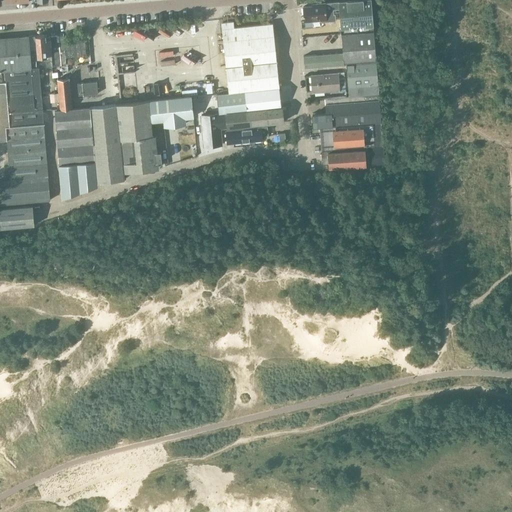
[(315,6),(303,7),(304,22),(305,28),(313,27),(312,21),(321,21),(321,22),(336,21),(335,15),(333,15),(333,10),(340,10),(341,30),(340,30),(341,34),(341,35),(373,32),(370,0),(369,0),(339,3),(315,5),(315,6)]
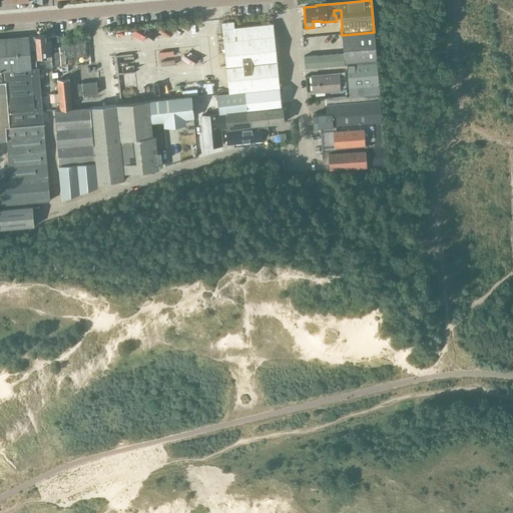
[(223,41),(229,93),(280,88),(274,24),(233,28),(233,22),(221,23),(223,41)]
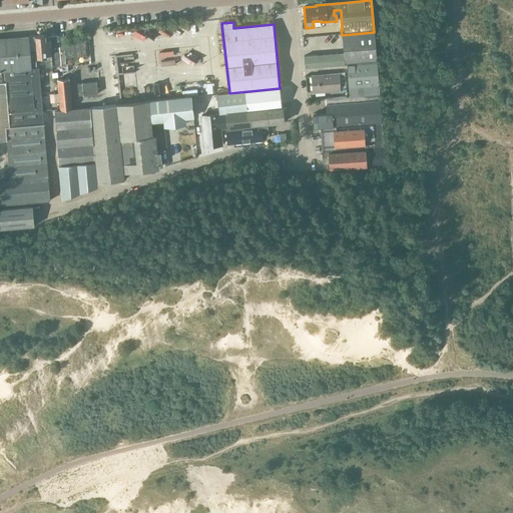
[(344,53),(304,56),(305,68),(347,65),(377,62),(376,60),(375,47),(374,32),(342,35),(343,50),(344,53)]
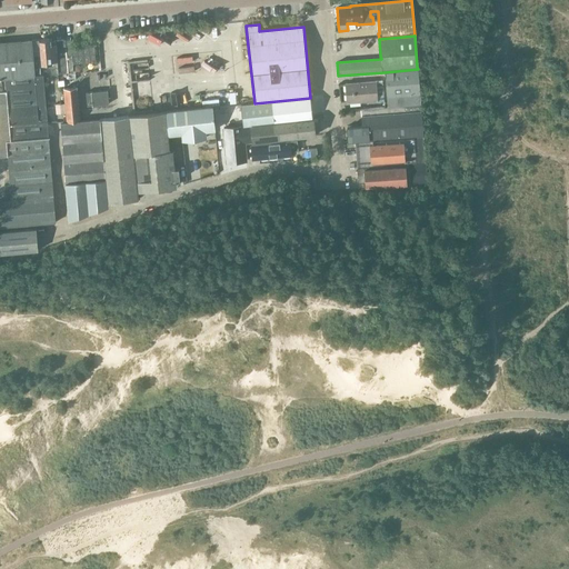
[(58,75),(55,41),(50,41),(49,40),(39,40),(41,63),(49,62),(50,75),(57,73),(57,75),(58,75)]
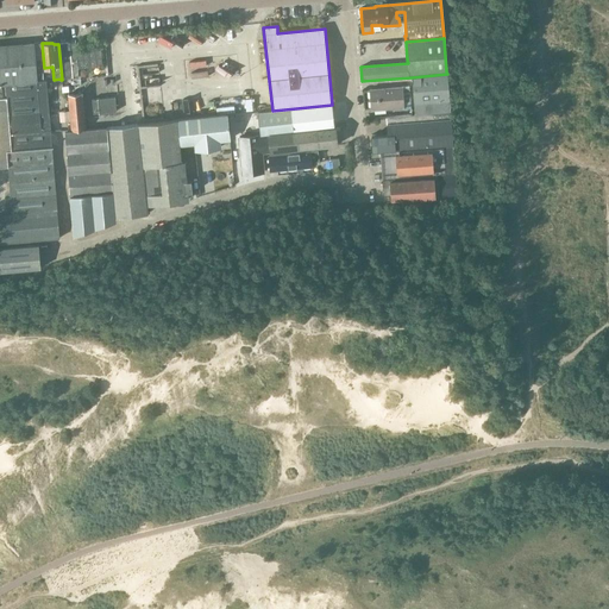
[(69,43),(58,44),(62,80),(77,77),(77,69),(76,52),(75,43),(69,44),(69,43)]
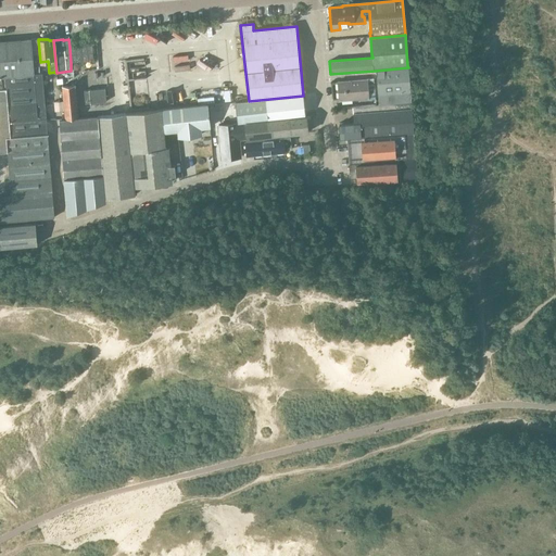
[(0,196),(0,218),(0,223),(54,218),(42,73),(39,73),(38,54),(32,54),(30,40),(0,42),(0,151),(7,151),(11,196),(0,196)]
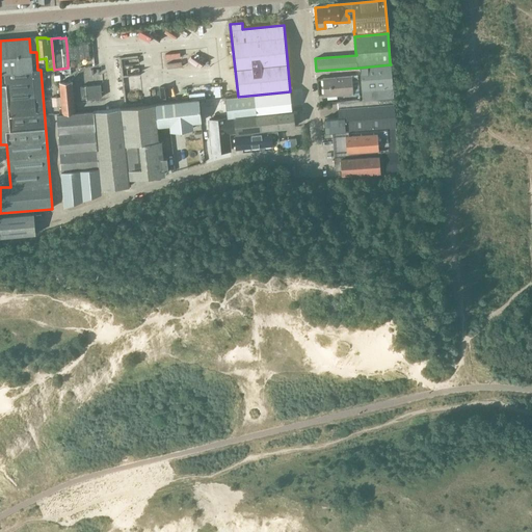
[(87,44),(67,46),(68,60),(88,58),(87,44)]
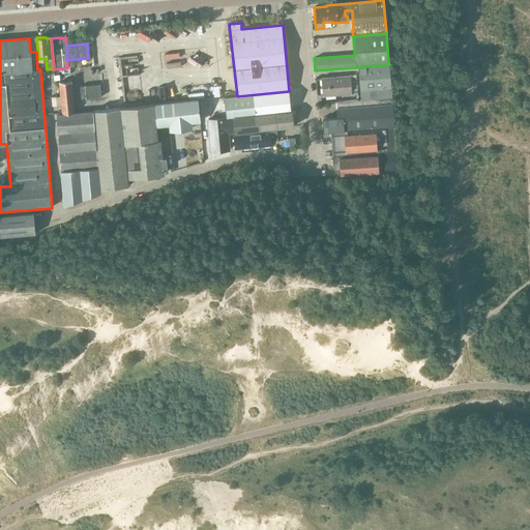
[(389,64),(358,67),(359,79),(360,90),(361,100),(391,97),(391,88),(390,77),(389,64)]
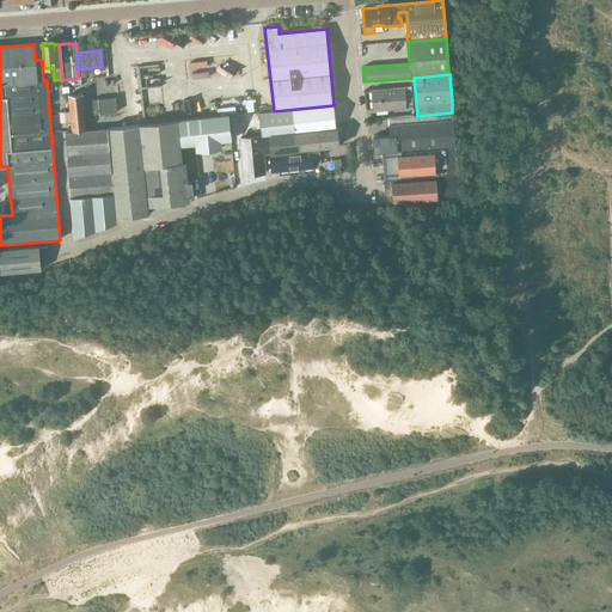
[(404,87),(372,91),(373,111),(401,109),(412,108),(411,87),(404,87)]
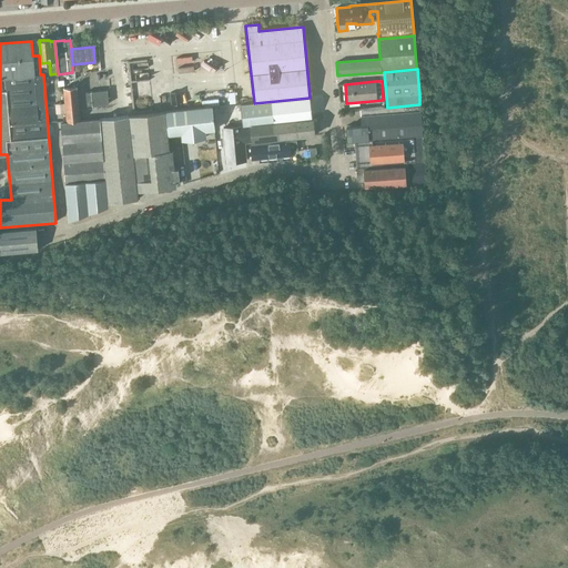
[(63,89),(64,103),(64,113),(66,122),(80,121),(77,87),(63,89)]
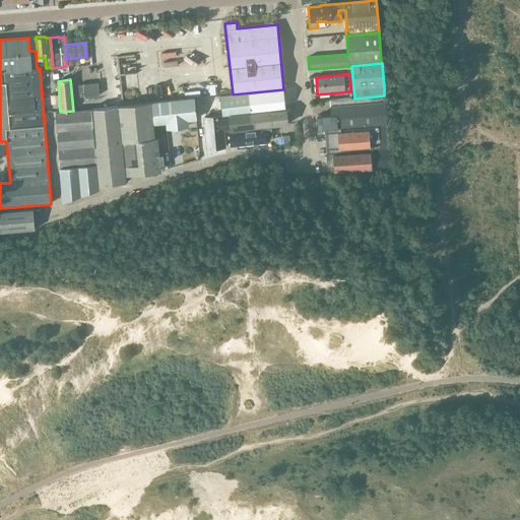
[(78,85),(79,98),(99,95),(98,83),(78,85)]
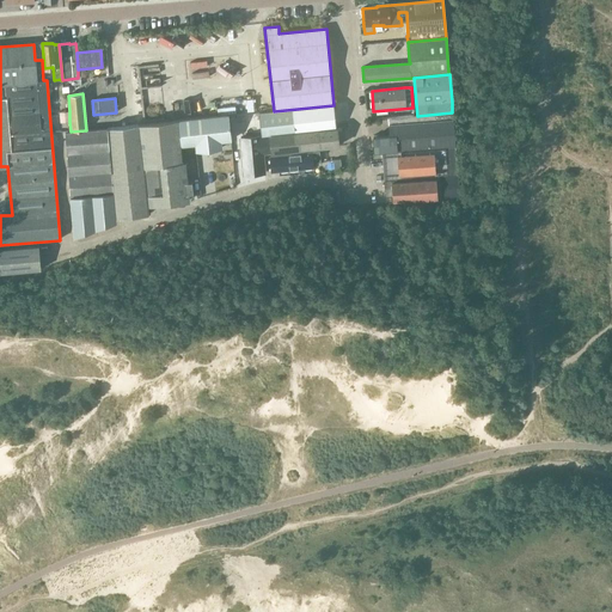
[(262,138),(261,138),(263,153),(271,153),(270,136),(336,129),(334,105),(274,111),(259,112),(262,138)]
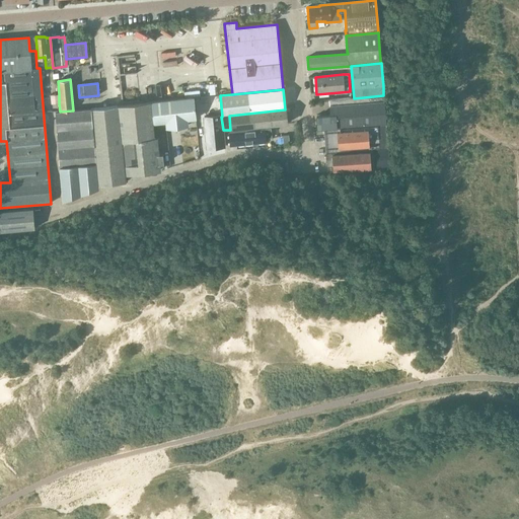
[(51,104),(59,103),(59,94),(50,95),(51,104)]
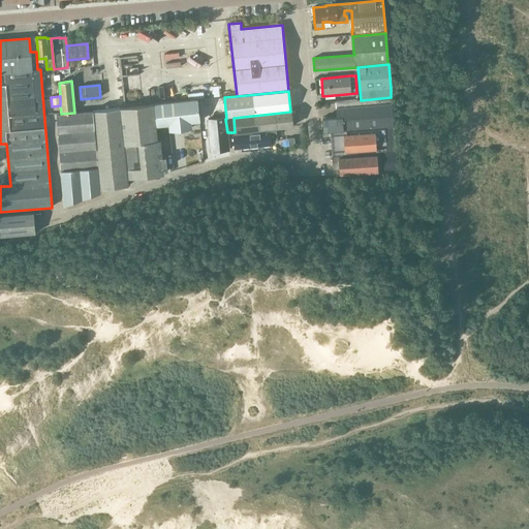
[(330,131),(394,126),(391,97),(361,100),(358,100),(347,101),(336,102),(336,107),(337,118),(322,119),(323,131),(330,131)]
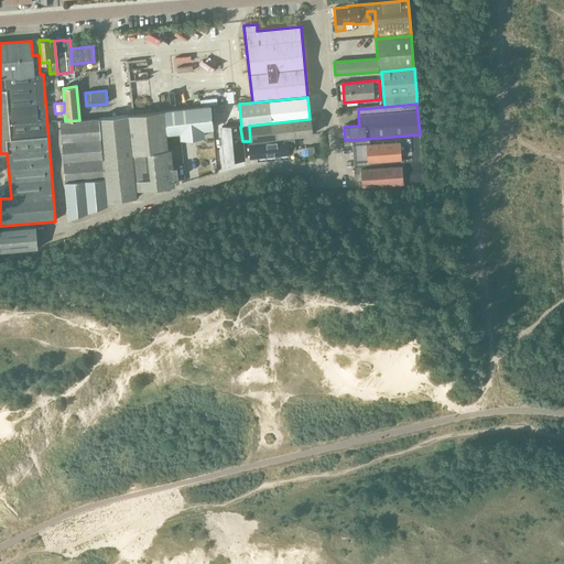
[(212,106),(166,111),(169,134),(181,133),(182,140),(182,139),(191,138),(191,139),(205,137),(205,131),(214,130),(212,106)]
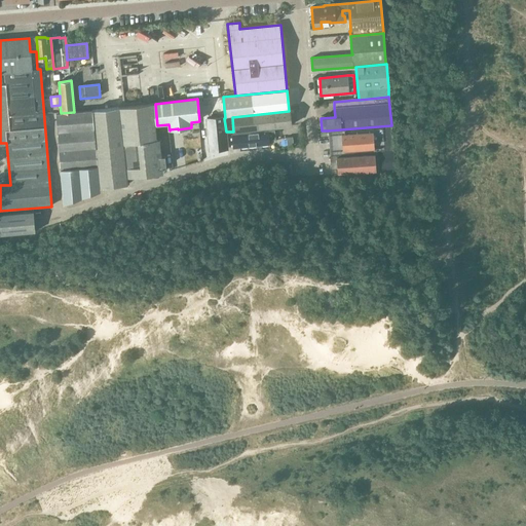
[(127,183),(127,184),(128,184),(127,182),(128,182),(128,180),(129,178),(128,177),(162,174),(161,166),(165,166),(164,156),(159,157),(157,125),(155,104),(119,107),(127,183)]
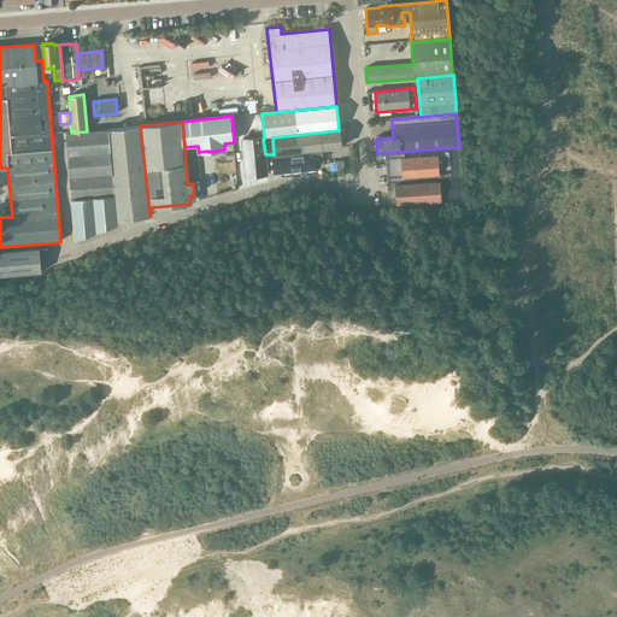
[(107,128),(107,129),(110,152),(112,172),(115,194),(115,195),(117,219),(150,216),(150,215),(140,125),(122,127),(107,128)]
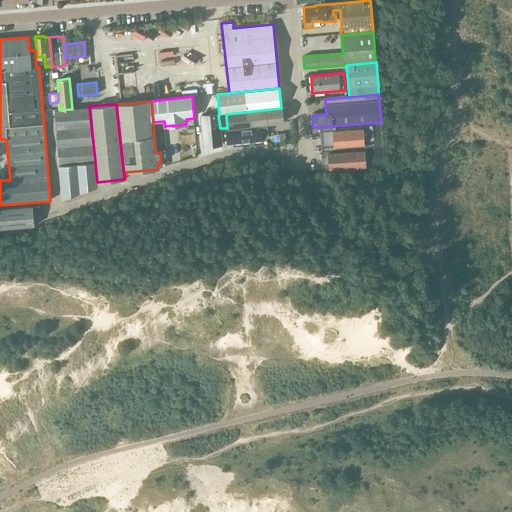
[(54,110),(56,129),(91,126),(89,107),(72,109),(59,110),(54,110)]
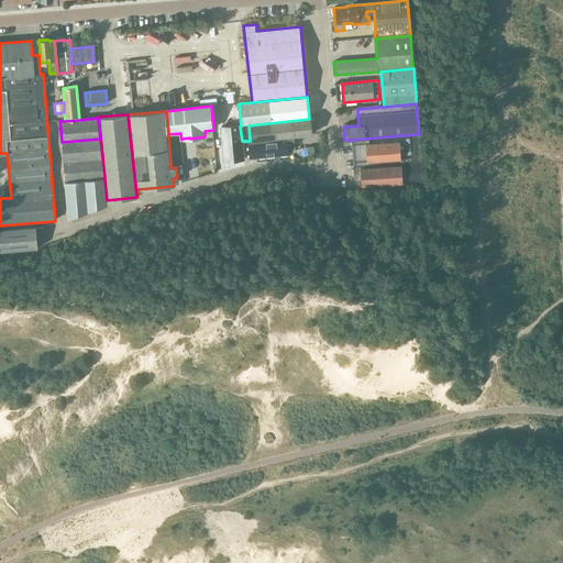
[(311,119),(309,119),(249,125),(250,141),(312,134),(311,119)]
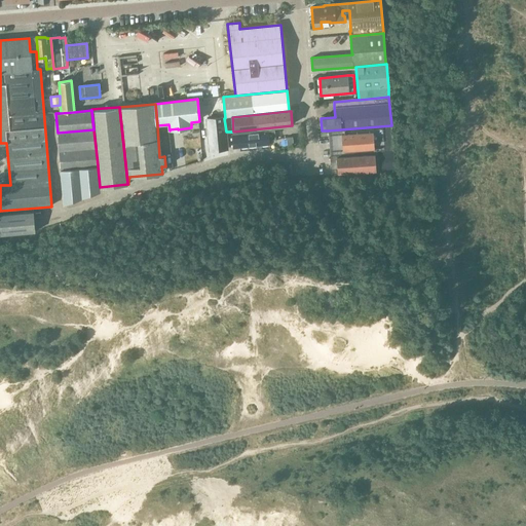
[(226,132),(224,118),(224,117),(207,118),(210,151),(228,149),(226,132)]
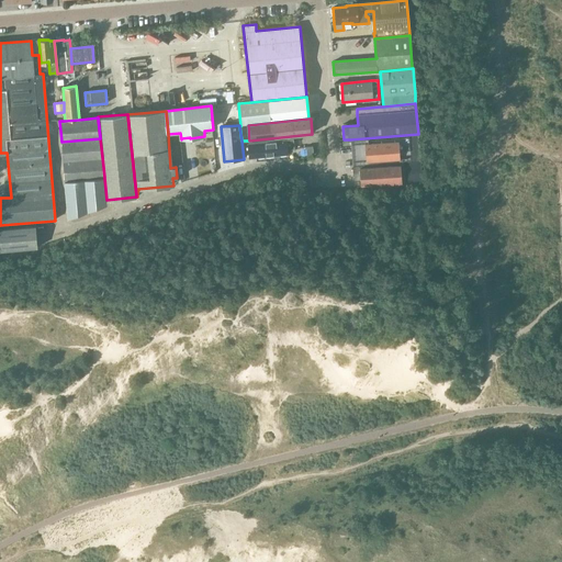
[(350,139),(352,166),(420,160),(418,134),(350,139)]
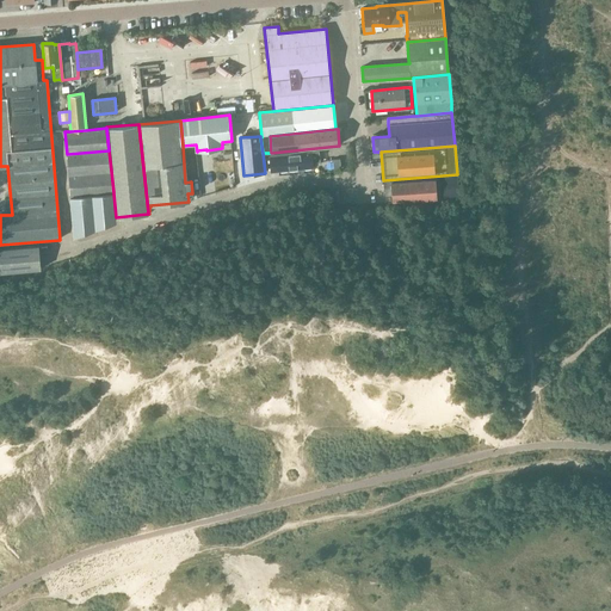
[(67,154),(68,176),(111,171),(109,150),(67,154)]
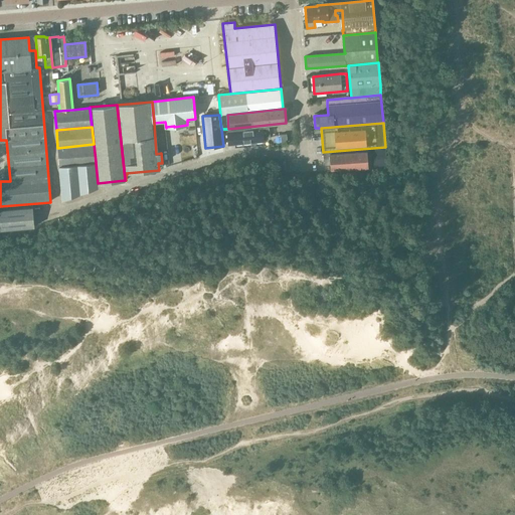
[(264,142),(264,137),(270,137),(269,128),(227,132),(228,145),(264,142)]
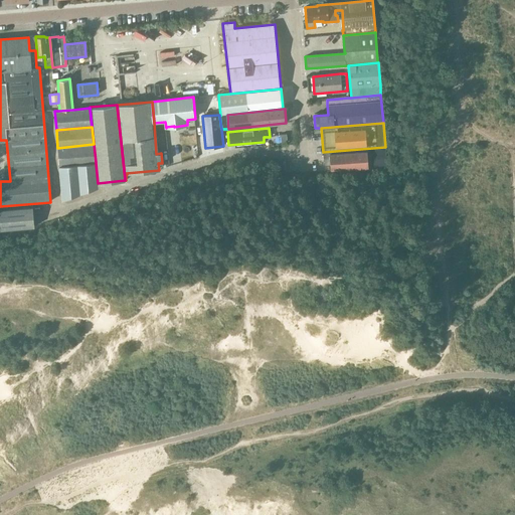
[(59,165),(77,164),(96,162),(94,144),(57,148),(59,165)]
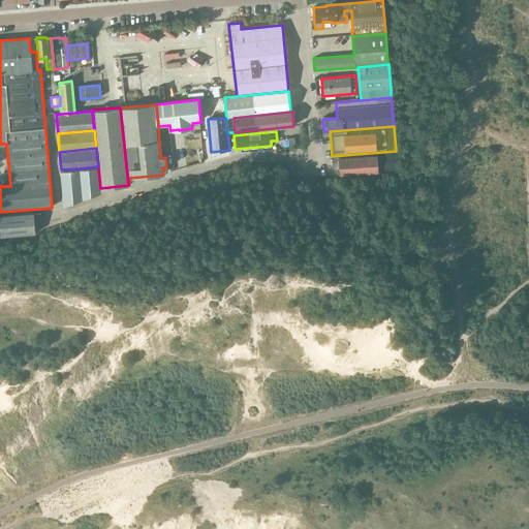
[(396,151),(332,156),(333,176),(397,172),(396,151)]
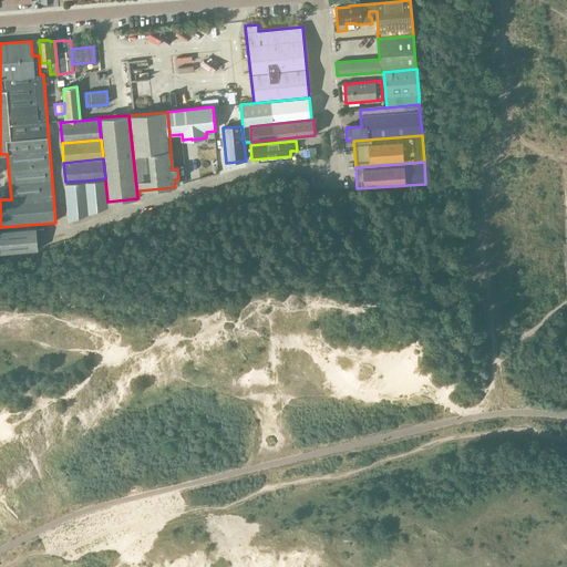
[(105,178),(85,181),(89,213),(107,205),(107,202),(105,179),(105,178)]
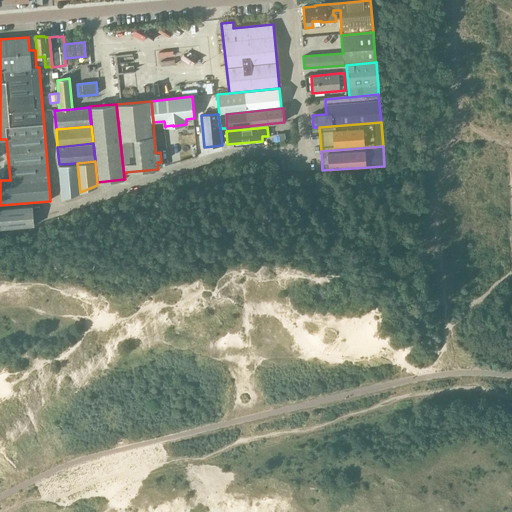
[(77,163),(59,164),(62,198),(80,192),(77,163)]
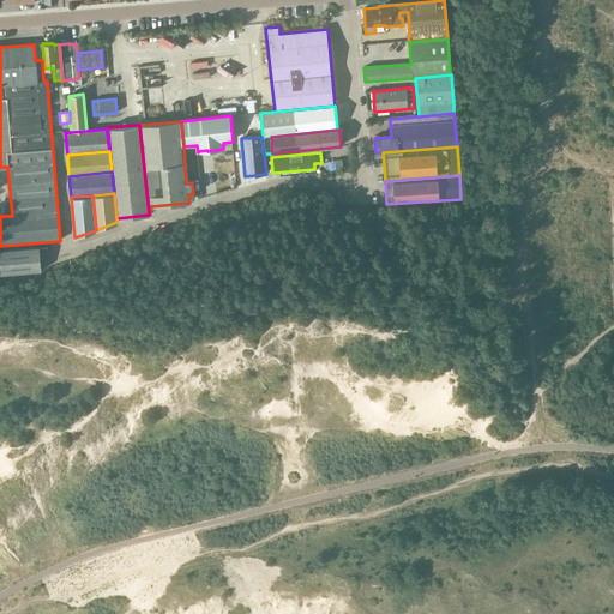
[(0,250),(0,274),(41,271),(40,247),(0,250)]
